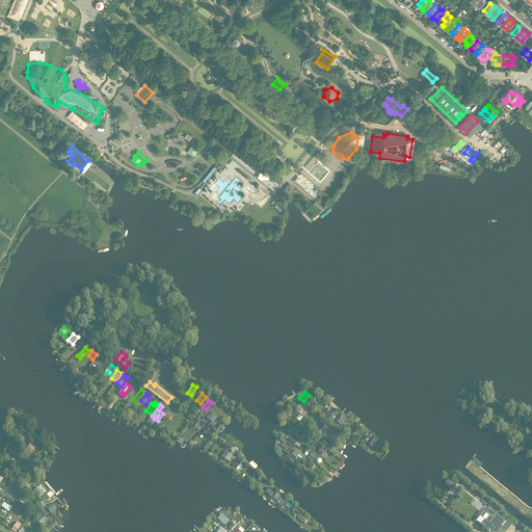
[(299,410),(298,413),(304,418),(310,411),(303,405),(303,406),(301,405),(300,405),(298,408),(297,409),(299,410)]
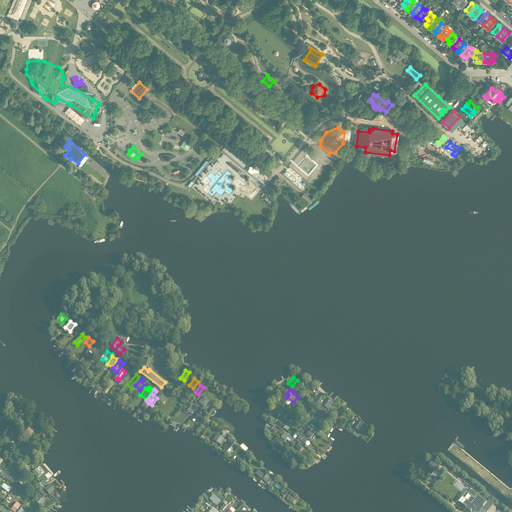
[(182,394),(179,399),(182,401),(181,403),(185,405),(188,400),(185,398),(186,396),(182,394)]
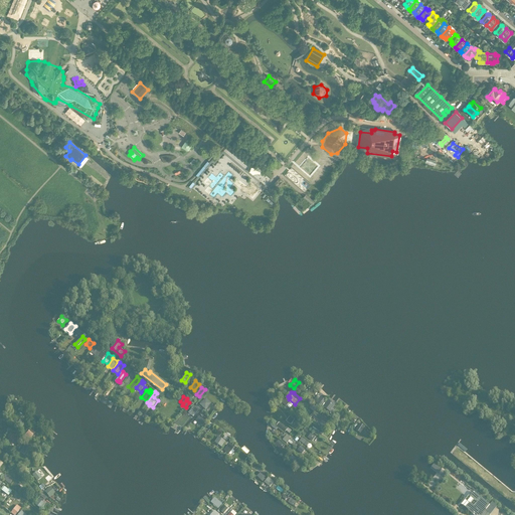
[(206,398),(200,404),(205,409),(211,403),(206,398)]
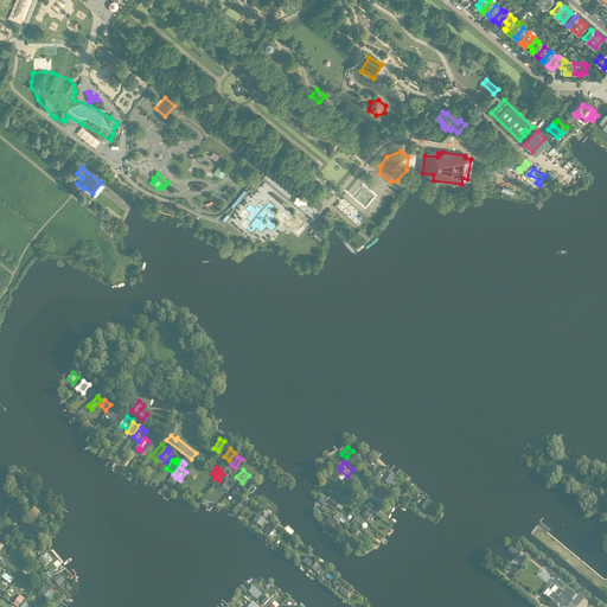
[(331,474),(337,480),(342,474),(337,470),(331,474)]
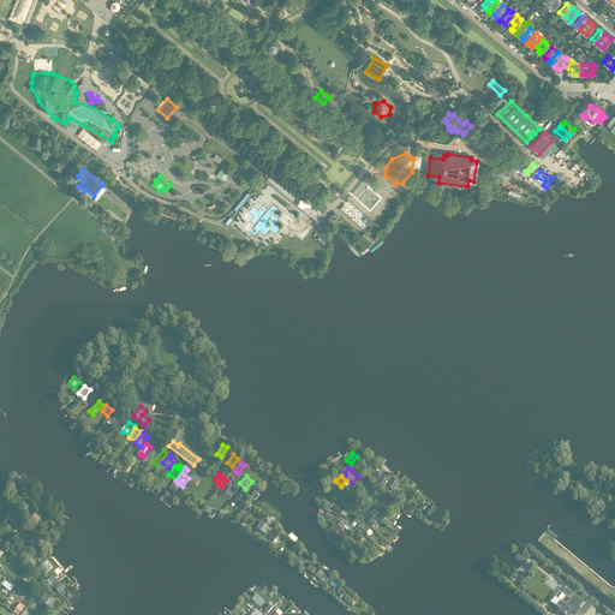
[(393,478),(387,487),(394,491),(400,484),(393,478)]
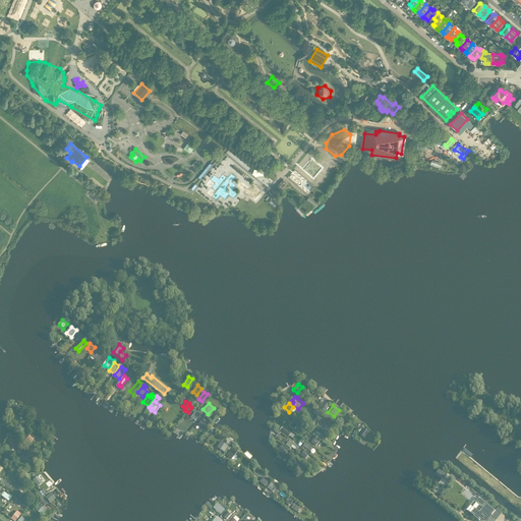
[(205,416),(206,415),(199,411),(198,413),(196,411),(192,416),(197,420),(201,415),(205,416)]
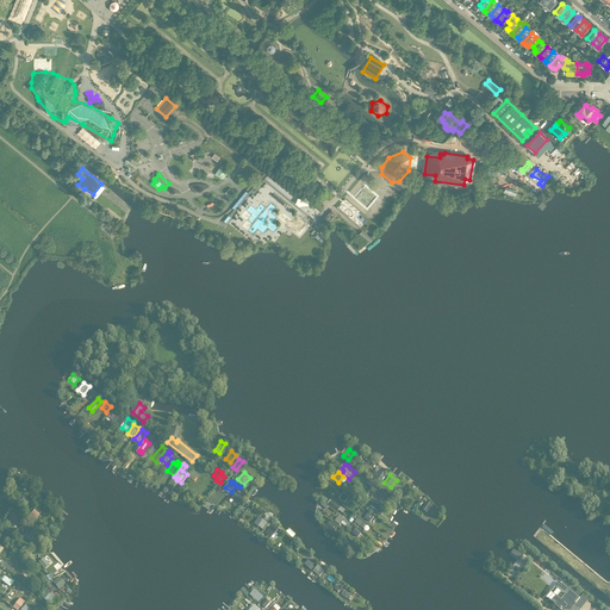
[(236,493),(231,499),(240,505),(244,500),(236,493)]
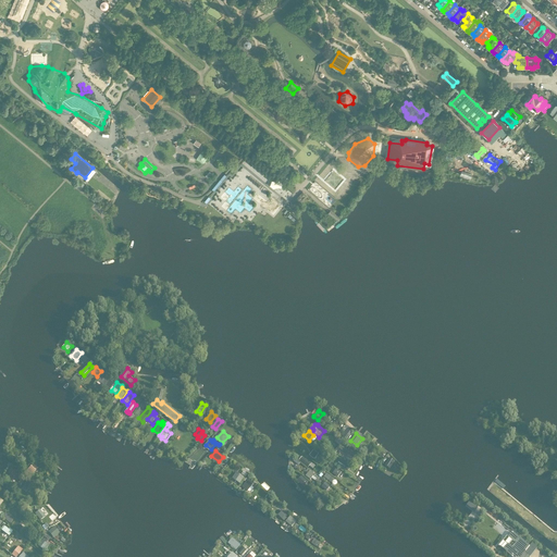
[(313,452),(309,456),(314,460),(319,455),(313,452)]
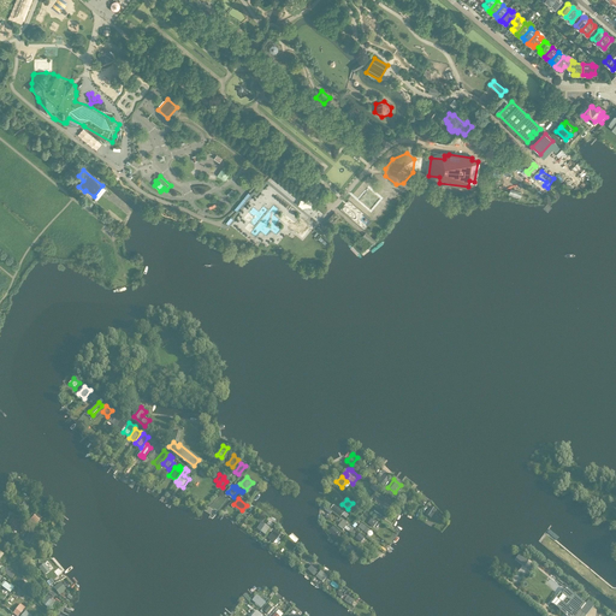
[(388,501),(383,508),(389,511),(392,505),(390,504),(391,503),(388,501)]
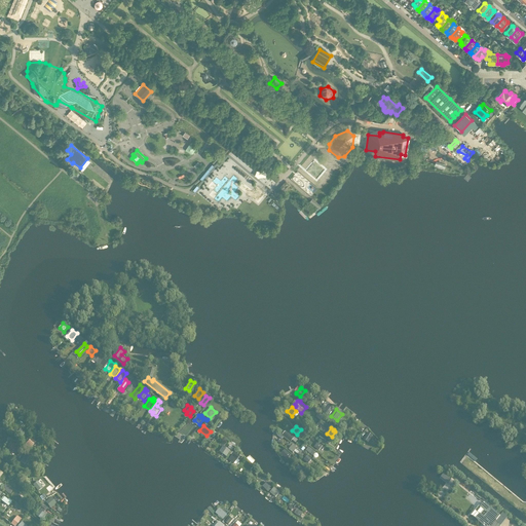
[(21,429),(17,434),(25,438),(27,434),(21,429)]
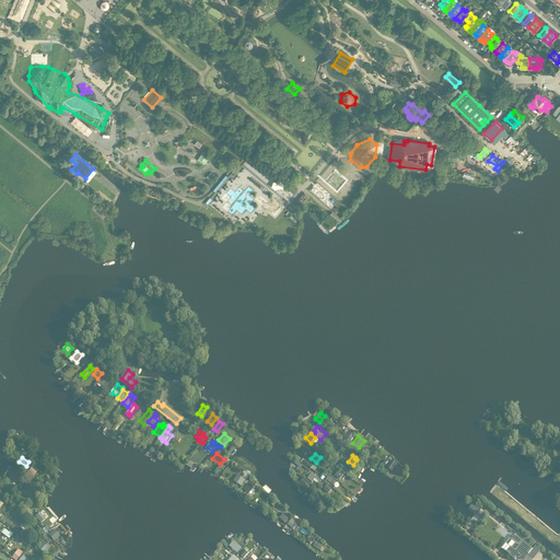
[(304,461),(301,463),(311,470),(313,467),(304,461)]
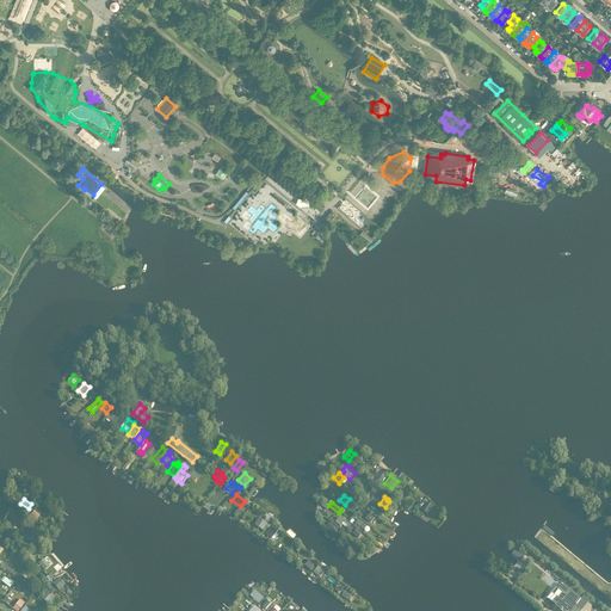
[(386,511),(375,503),(371,506),(375,510),(382,516),(386,511)]
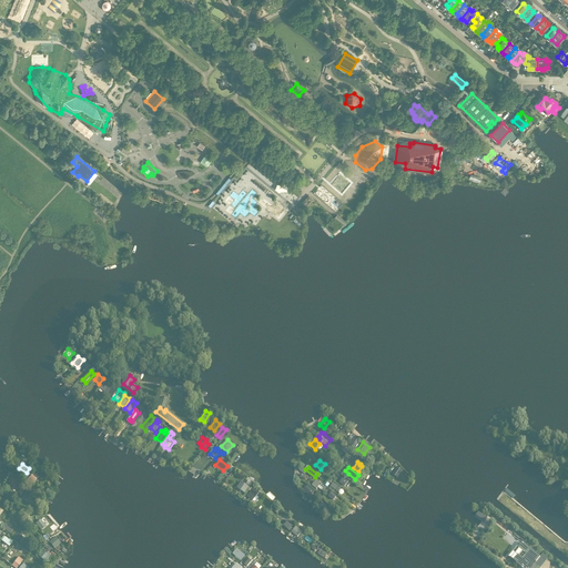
[(34,474),(27,482),(30,484),(31,483),(33,484),(39,478),(34,474)]
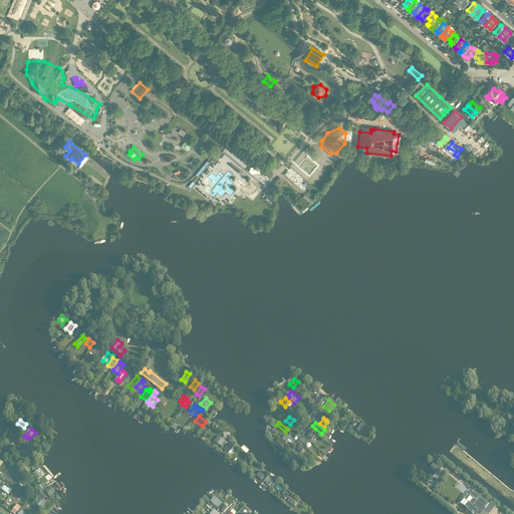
[(19,439),(12,433),(7,438),(9,439),(8,441),(12,443),(13,442),(15,444),(19,439)]
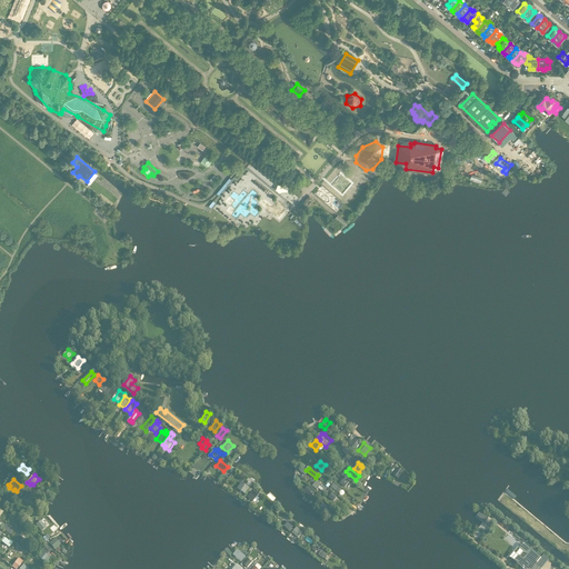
[(329,491),(315,479),(312,482),(315,483),(312,487),(317,490),(319,489),(326,495),(329,491)]
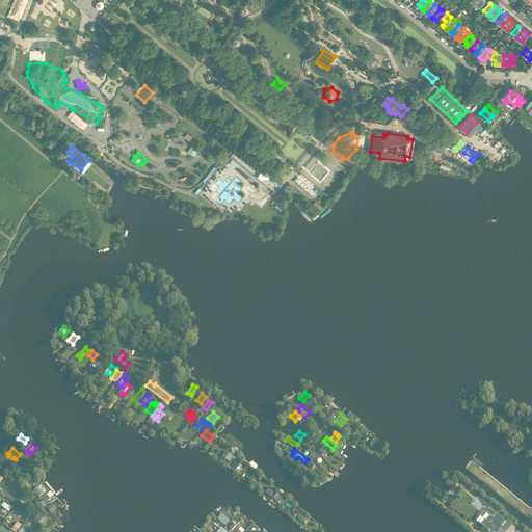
[(225,452),(222,457),(230,461),(233,456),(225,452)]
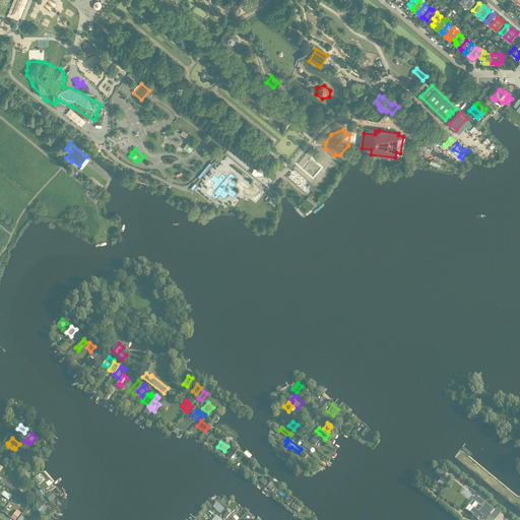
[(306,443),(303,446),(310,451),(312,448),(306,443)]
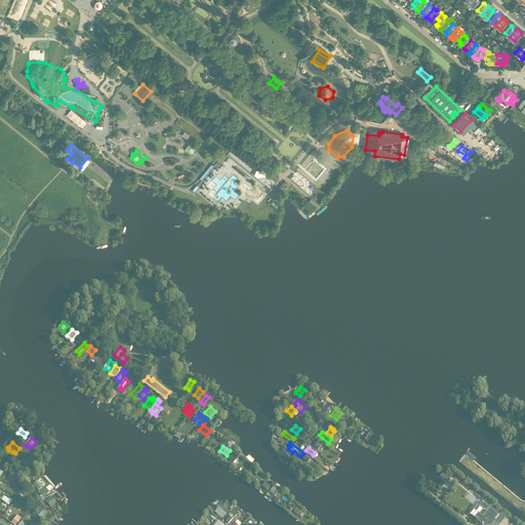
[(291,455),(284,450),(281,454),(287,459),(291,455)]
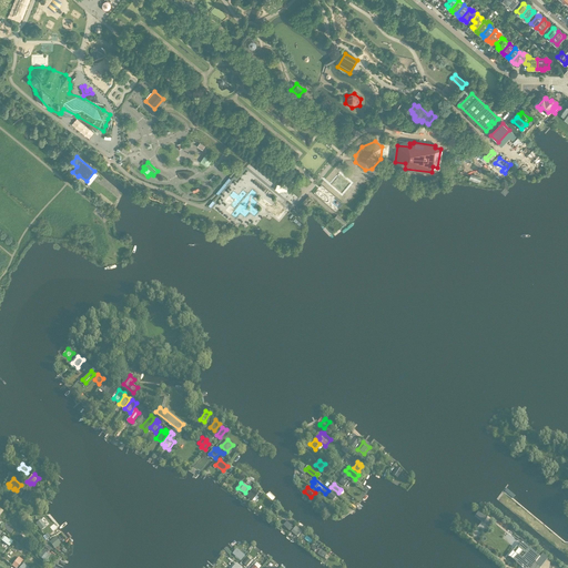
[(29,488),(23,495),(28,498),(33,492),(29,488)]
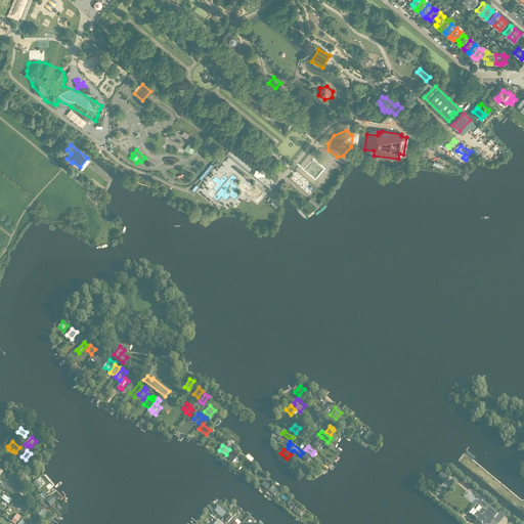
[(232,463),(238,454),(234,451),(228,459),(232,463)]
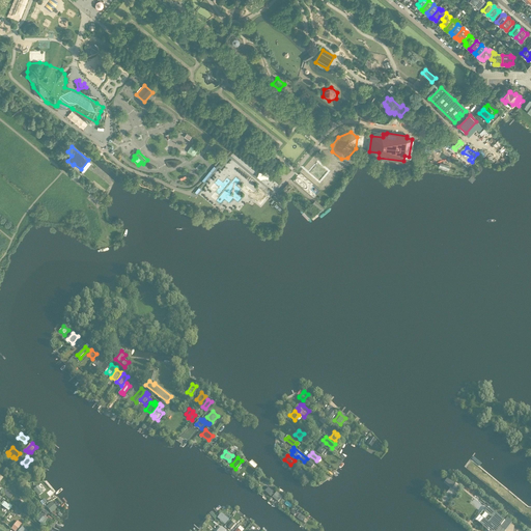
[(301,469),(297,473),(303,479),(307,475),(301,469)]
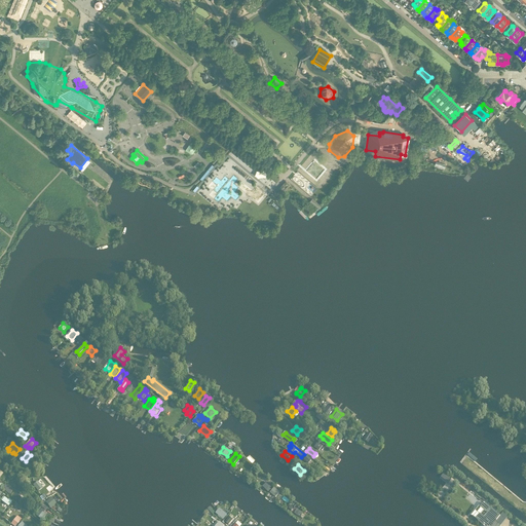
[(42,488),(38,482),(34,485),(38,491),(42,488)]
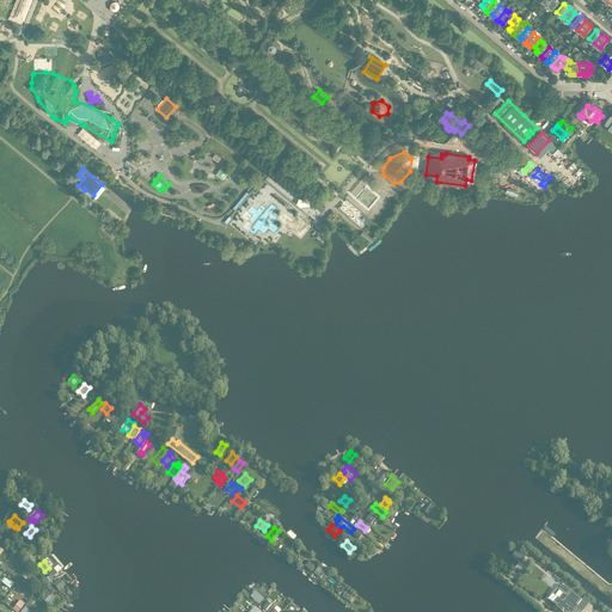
[(14,571),(6,564),(2,568),(11,576),(14,571)]
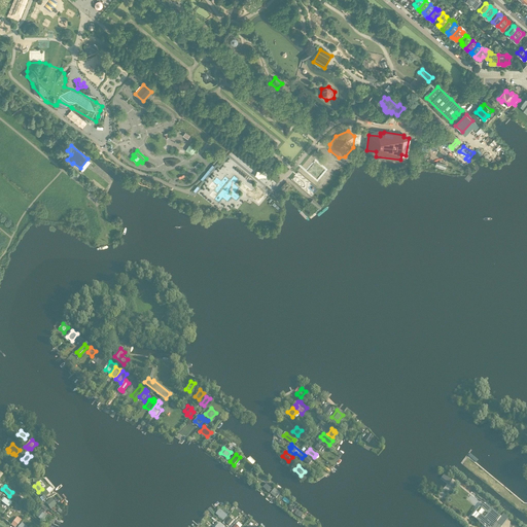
[(275,489),(271,494),(276,498),(279,495),(276,492),(277,491),(275,489)]
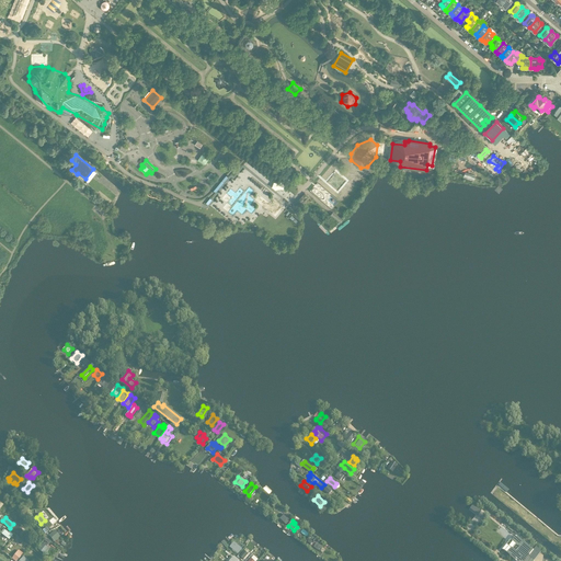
[(12,536),(9,533),(9,534),(4,531),(2,535),(9,540),(12,536)]
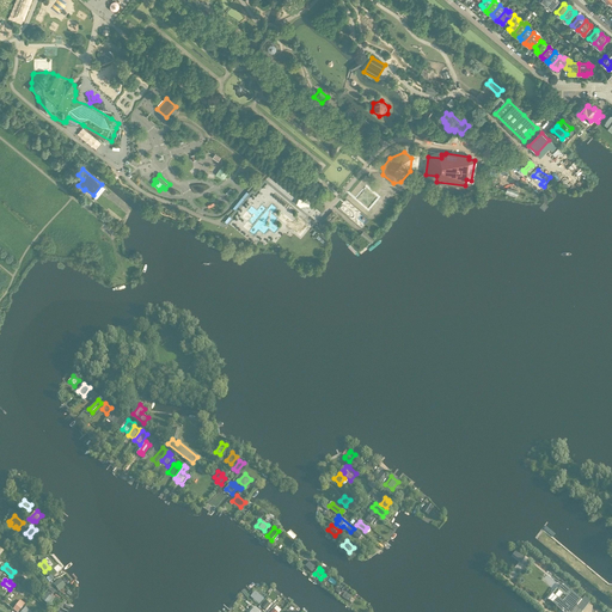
[(59,580),(54,585),(60,591),(66,586),(59,580)]
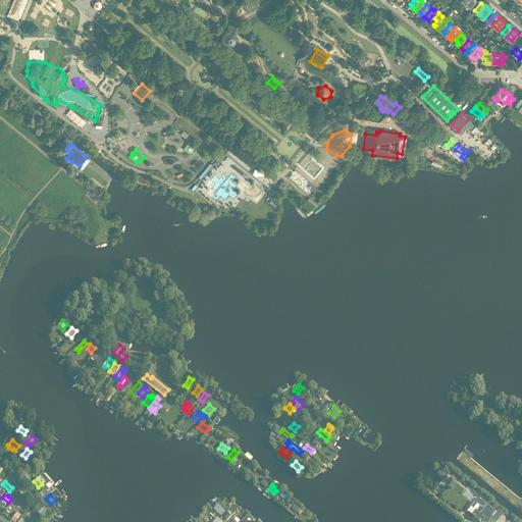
[(471,503),(464,513),(468,516),(470,514),(472,516),(477,520),(478,521),(479,521),(488,521),(492,517),(497,513),(494,511),(493,511),(481,501),(476,497),(471,503)]
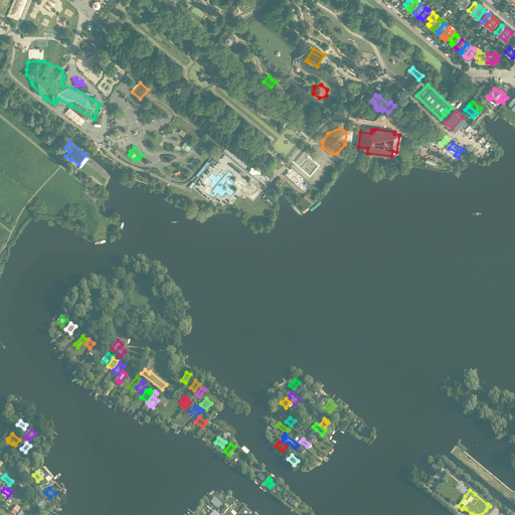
[(217,496),(212,503),(216,507),(222,500),(217,496)]
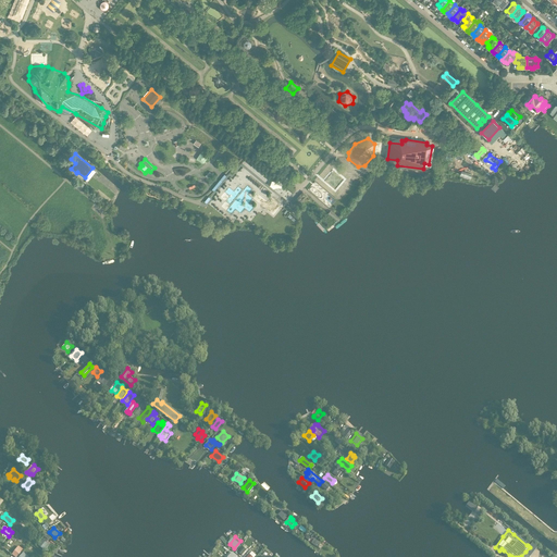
[(19,547),(12,555),(14,556),(16,556),(22,551),(19,547)]
